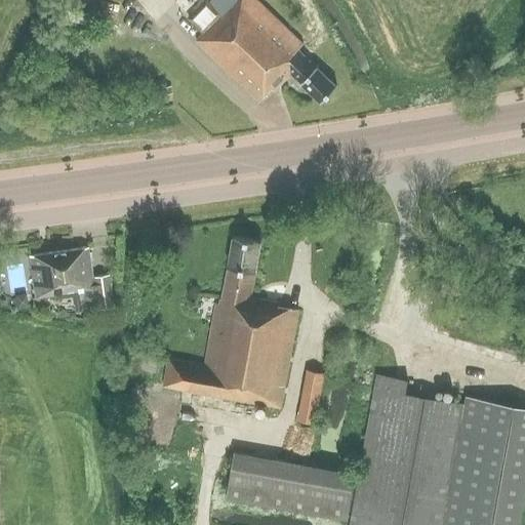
[(209,0),(204,0),(187,18),(202,35),(223,13),(209,0)]
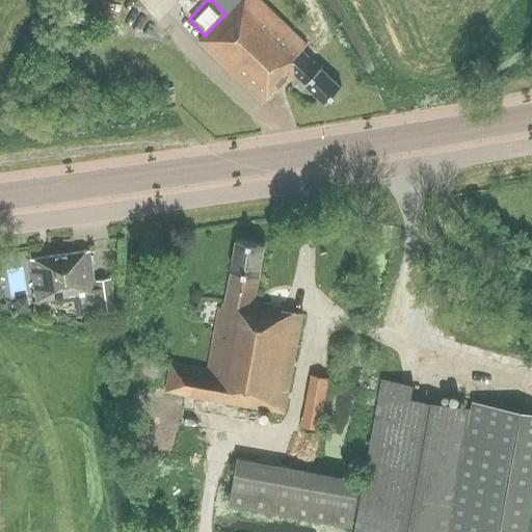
[(260,0),(238,0),(225,14),(205,35),(198,42),(264,103),(276,89),(278,92),(295,75),(326,104),(342,87),(302,50),(308,45),(260,0)]
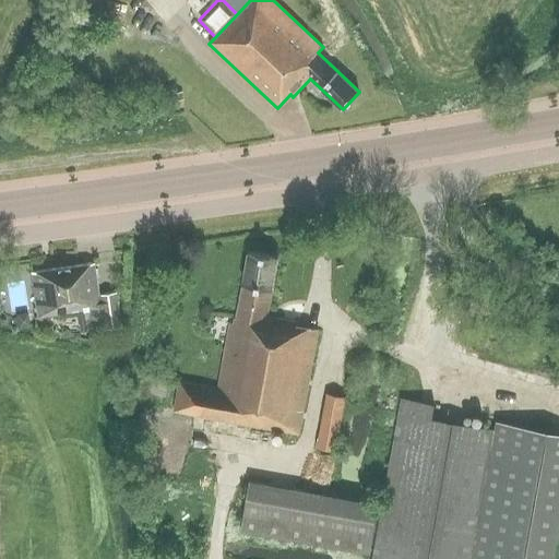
[(299,322),(268,317),(278,257),(249,251),(237,319),(233,318),(219,388),(180,380),(175,411),(299,433),(319,330),(298,325),(299,322)]
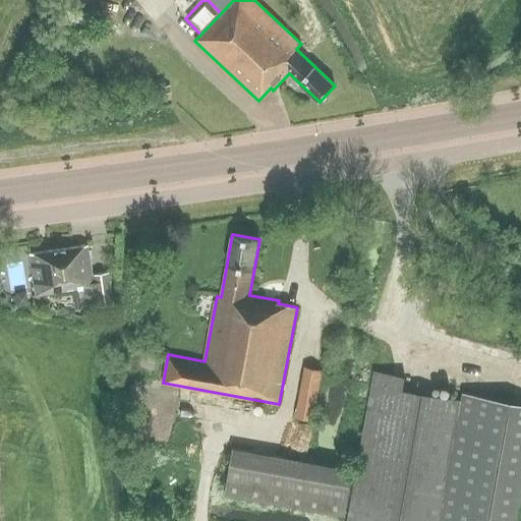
[(92,276),(88,245),(29,253),(35,295),(78,289),(81,308),(112,304),(108,273),(92,276)]
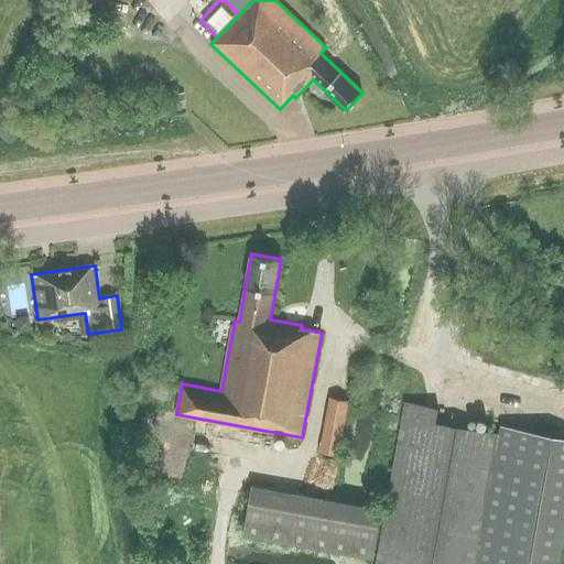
[(29,328),(28,318),(17,320),(19,329),(29,328)]
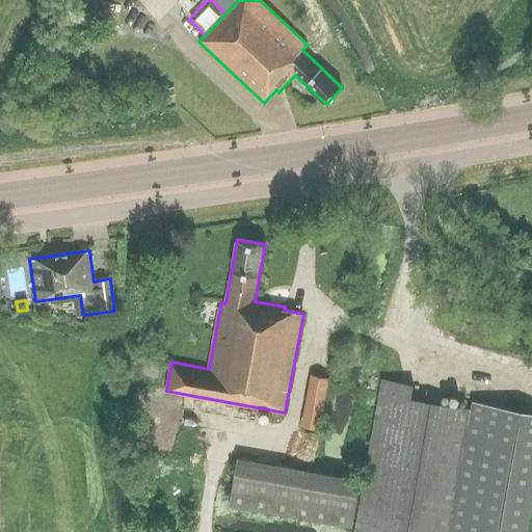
[(320,429),(330,378),(311,375),(300,426),(320,429)]
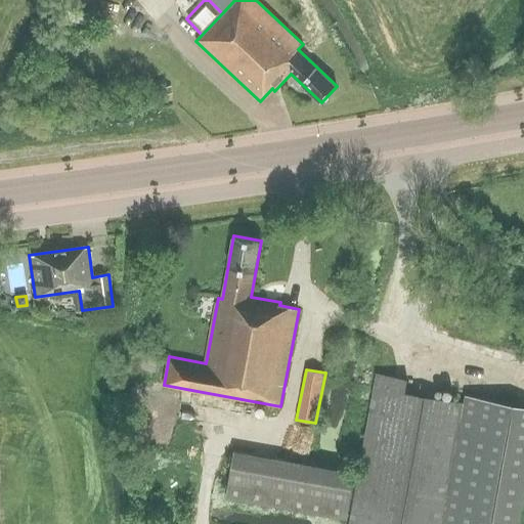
[(464,404),(405,393),(407,381),(377,375),(349,523),(518,523),(523,496),(523,405),(466,395),(464,404)]
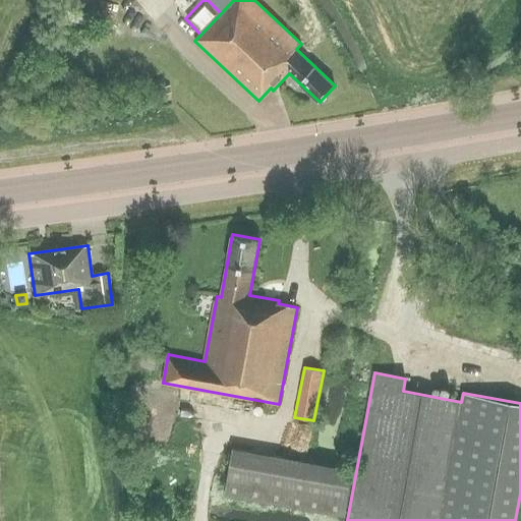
[(345,516),(353,471),(233,448),(224,493),(345,516)]
